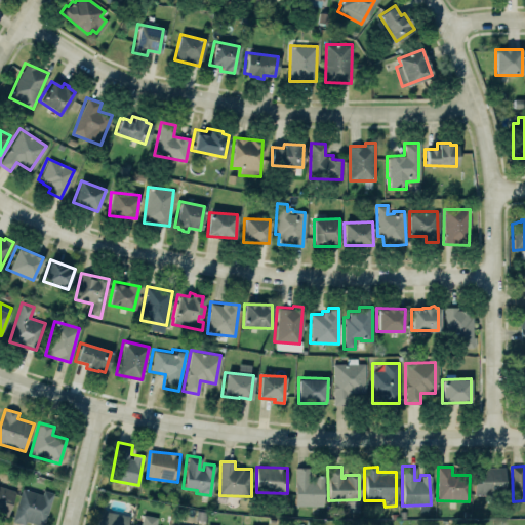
[(505,468),(475,468),(476,494),(506,493),(505,468)]
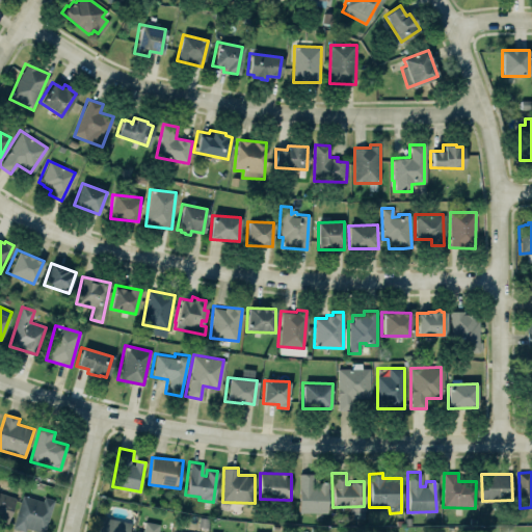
[(300,476),(300,515),(329,515),(329,490),(313,489),(313,476),(300,476)]
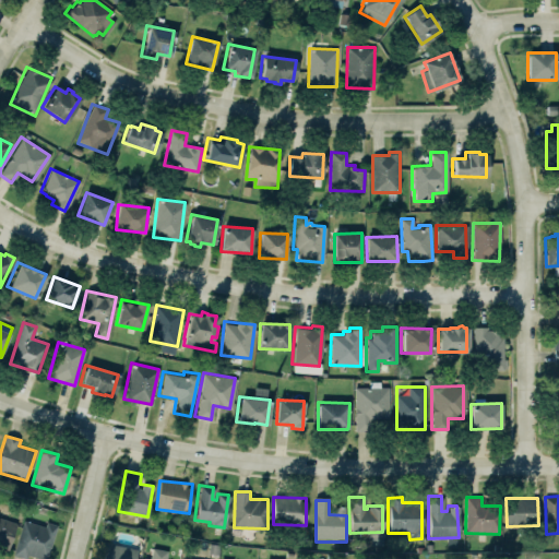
[(0,518),(16,523),(7,551),(0,548),(0,518)]
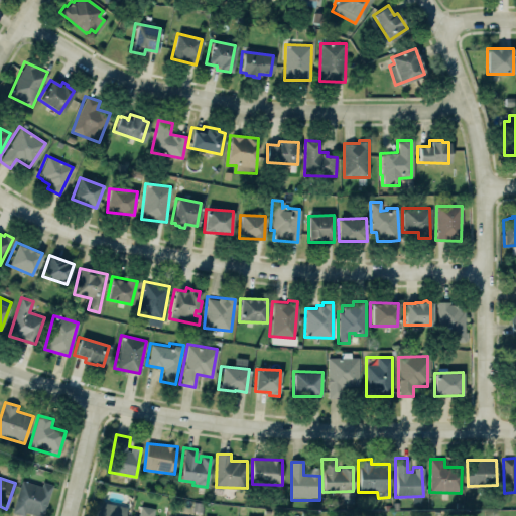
[(43,515),(53,485),(42,482),(41,486),(21,480),(13,510),(34,515),(43,515)]
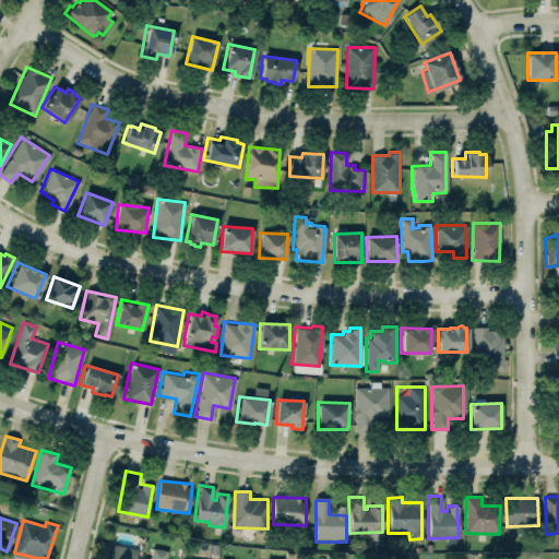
[(135,558),(138,549),(106,543),(102,558),(135,558)]
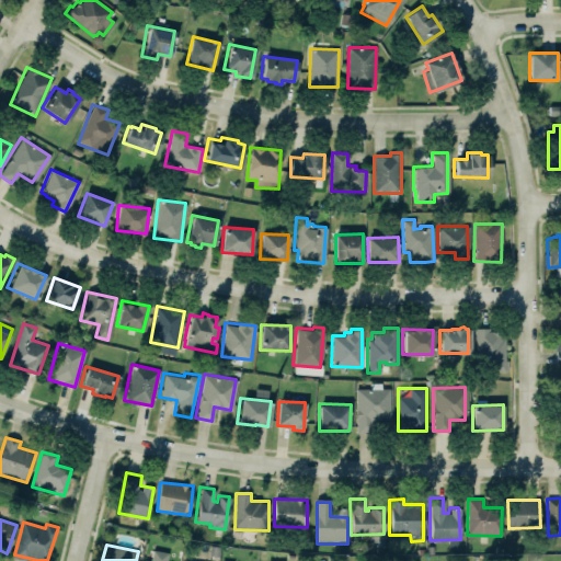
[(167,560),(169,552),(151,550),(150,560),(147,560),(142,560),(167,560)]
